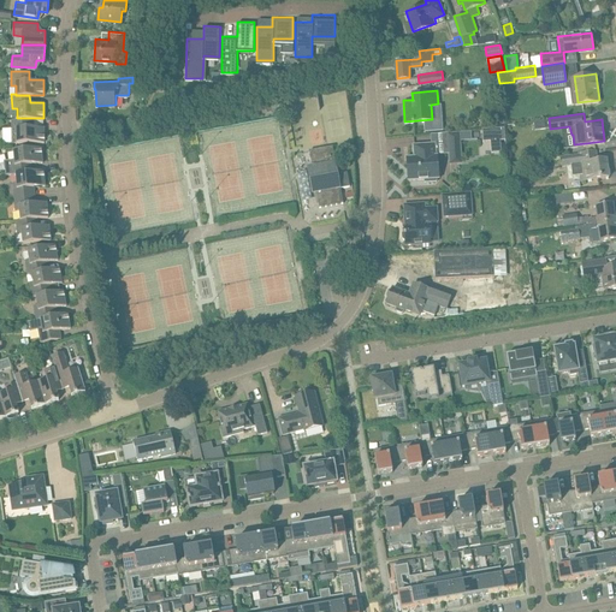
[(17,118),(12,118),(12,126),(16,126),(16,131),(17,131),(17,142),(45,141),(45,125),(30,126),(30,118),(17,118)]
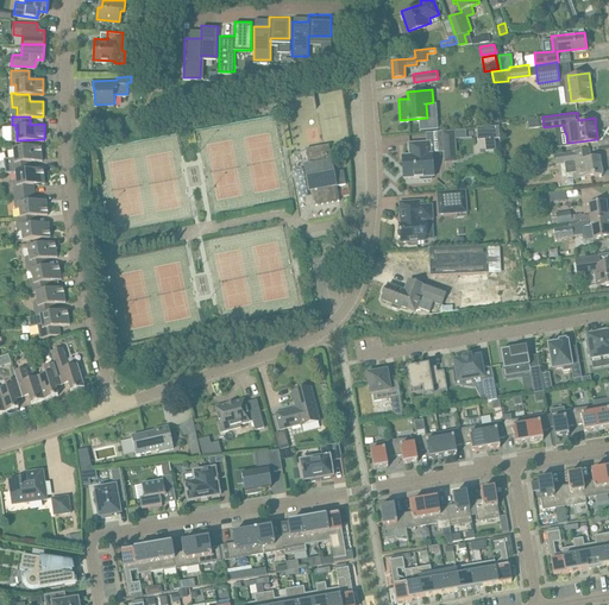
[(542,117),(528,119),(529,127),(544,126),(542,117)]
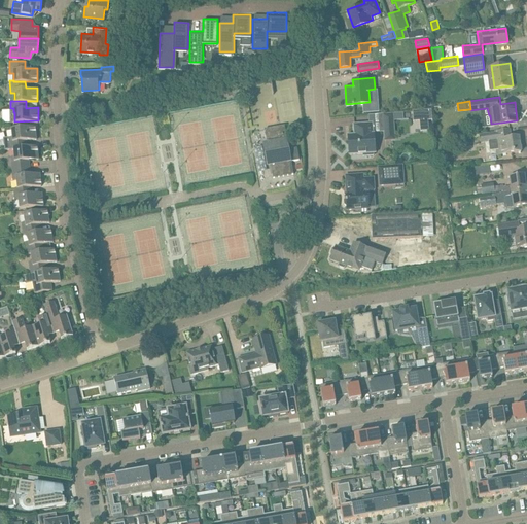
[(431,107),(413,108),(414,117),(432,115),(431,107)]
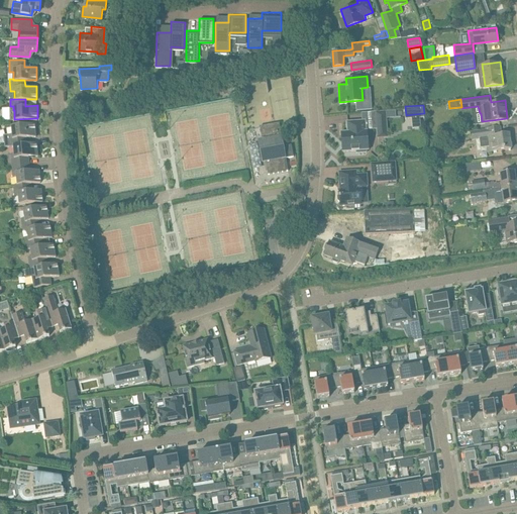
[(375,110),(377,133),(388,132),(386,109),(375,110)]
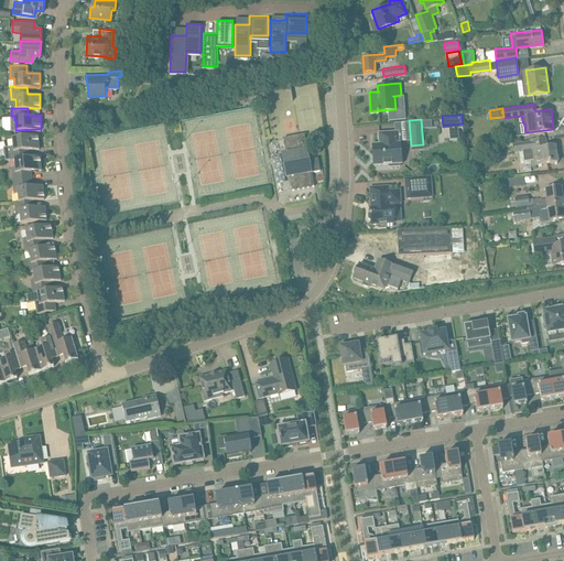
[(372,143),(375,164),(389,163),(389,165),(400,164),(400,162),(402,162),(400,141),(399,141),(399,130),(379,131),(379,142),(372,143)]
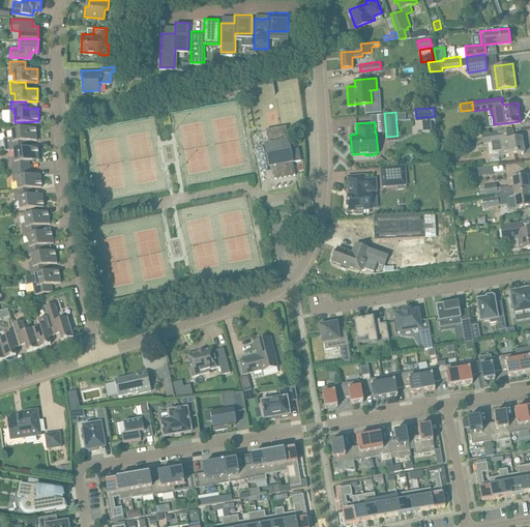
[(301,159),(299,147),(291,148),(287,124),(266,128),(269,141),(264,142),(268,167),(273,166),(275,177),(295,173),(293,160),(301,159)]
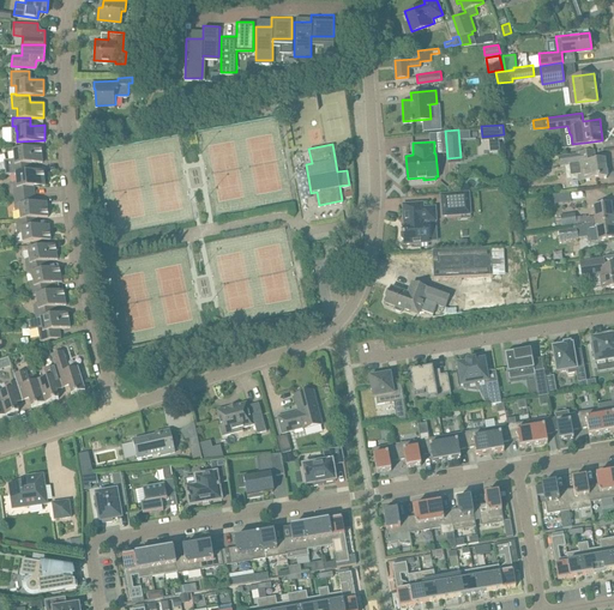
[(6,173),(16,171),(29,170),(29,162),(42,161),(41,145),(13,149),(14,157),(4,158),(5,167),(6,173)]
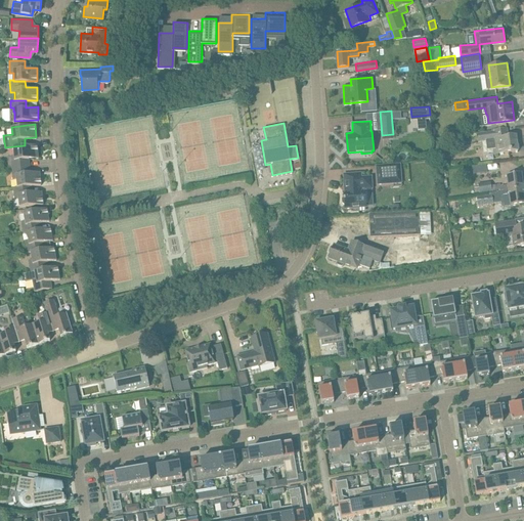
[(487,147),(493,146),(493,153),(518,148),(516,134),(509,135),(507,127),(491,129),(491,130),(477,132),(479,139),(486,138),(487,147)]
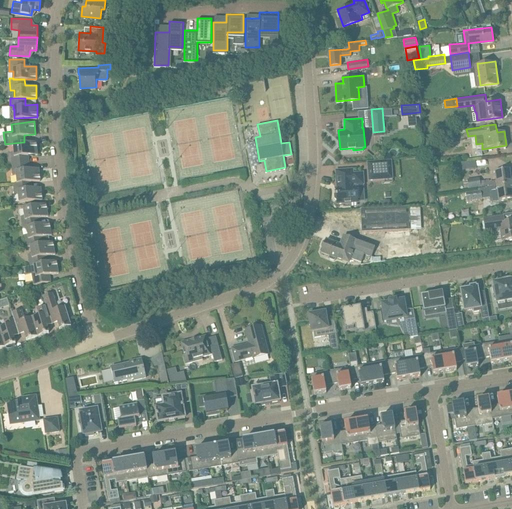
[(8,163),(12,163),(26,161),(26,154),(37,153),(36,140),(24,142),(13,143),(14,150),(7,151),(8,163)]
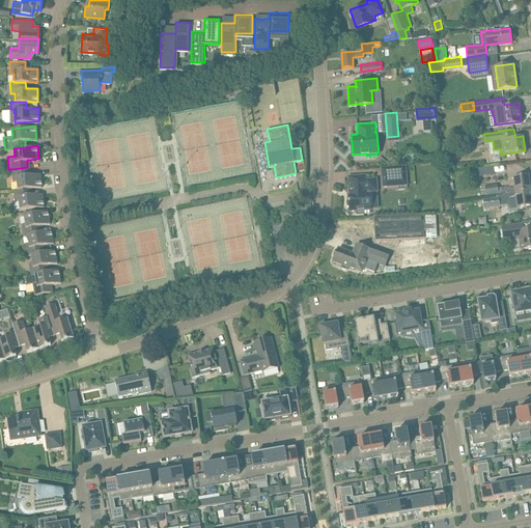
[(493,165),(485,166),(486,174),(494,173),(493,165)]
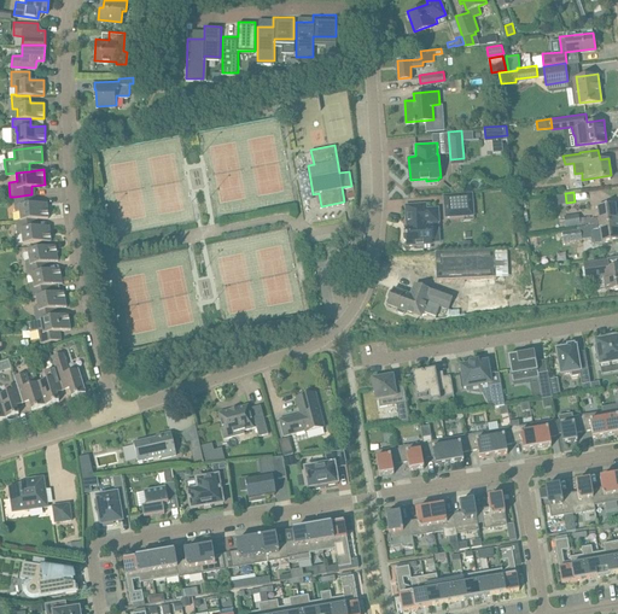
[(16,218),(16,220),(34,217),(48,216),(47,202),(33,203),(31,194),(15,197),(16,210),(19,210),(21,218),(16,218)]
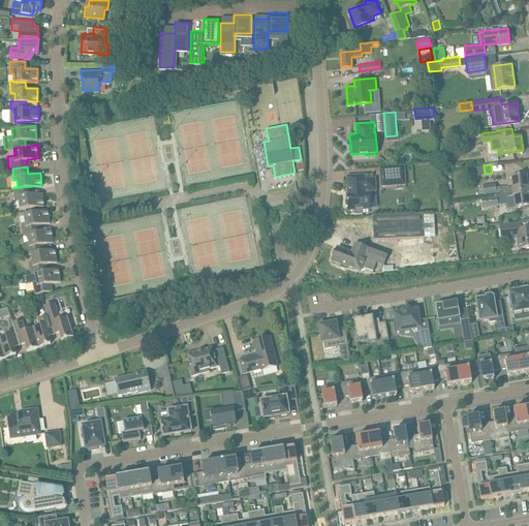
[(405,182),(404,167),(394,168),(394,174),(381,175),(381,184),(405,182)]
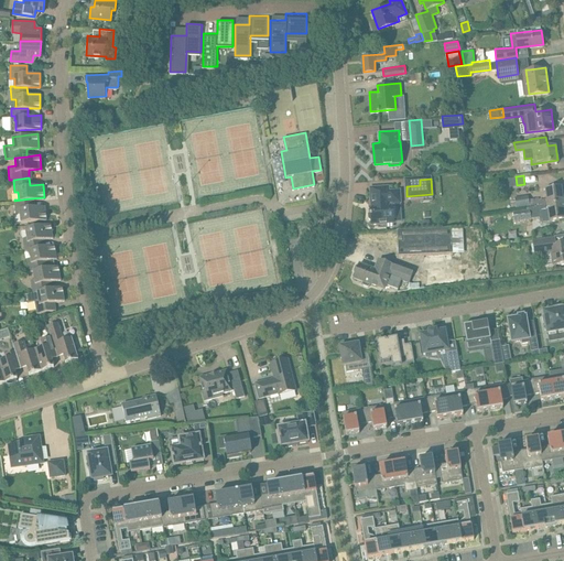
[(546,196),(539,197),(539,196),(533,197),(534,205),(563,201),(561,184),(545,186),(546,196)]
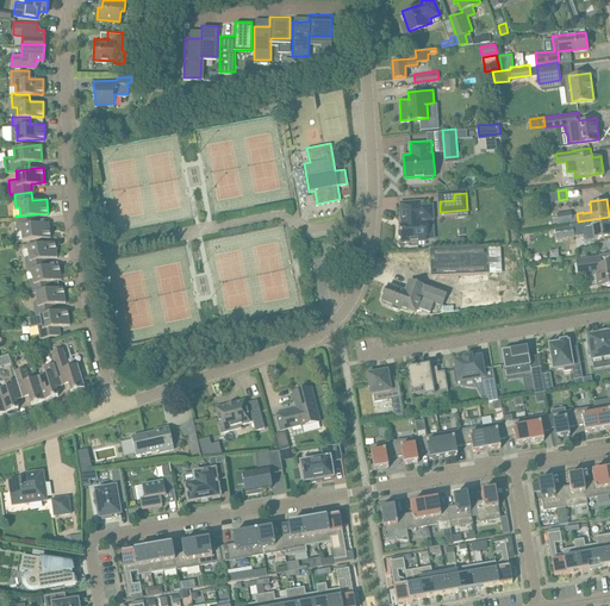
[(400,201),(402,219),(404,219),(404,222),(400,223),(400,227),(398,229),(399,235),(400,236),(402,241),(428,238),(435,237),(433,207),(421,208),(421,200),(400,201)]
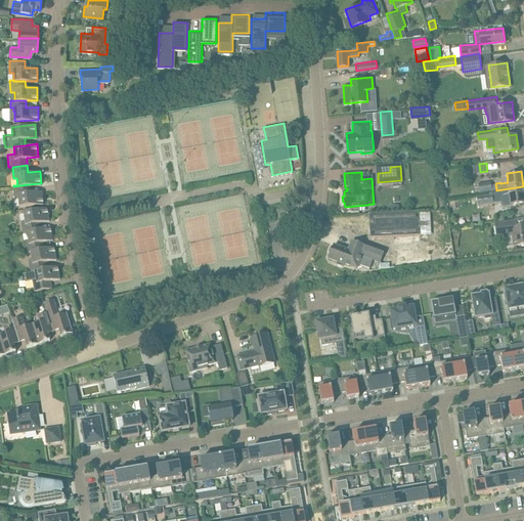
[(496,190),(495,183),(491,183),(491,179),(478,181),(479,185),(474,185),(475,190),(479,189),(479,190),(492,189),(492,190),(496,190)]
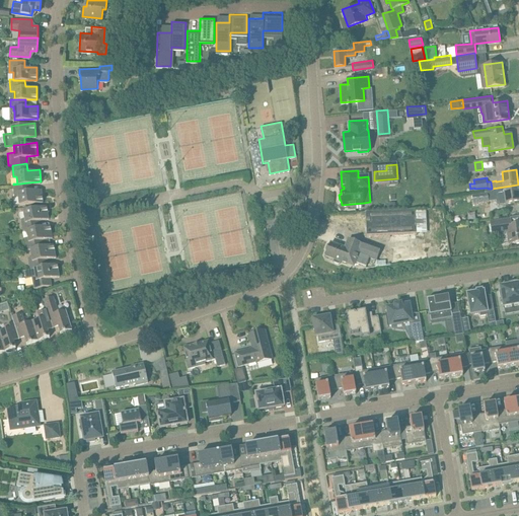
[(28,182),(13,185),(14,196),(18,196),(19,204),(43,201),(42,189),(29,190),(28,182)]
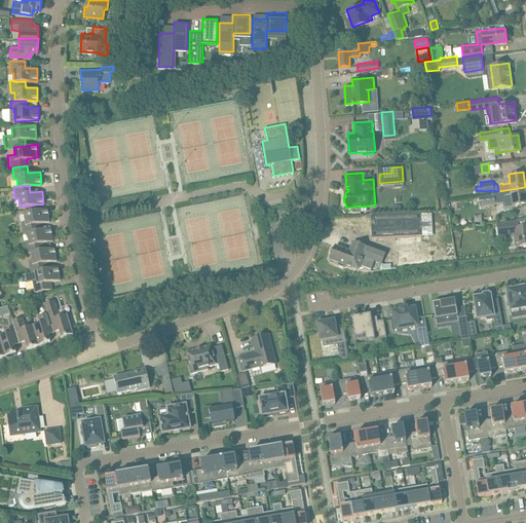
[(494,193),(479,196),(480,204),(495,202),(495,200),(501,200),(500,197),(503,197),(503,195),(511,194),(513,204),(525,202),(525,189),(525,187),(498,191),(494,191),(494,193)]
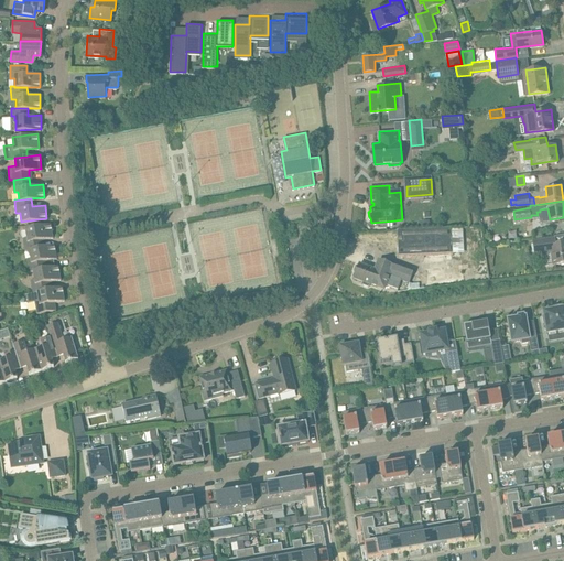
[(30,249),(36,248),(36,247),(42,246),(40,239),(53,236),(51,223),(25,227),(26,236),(23,237),(25,249),(30,249)]
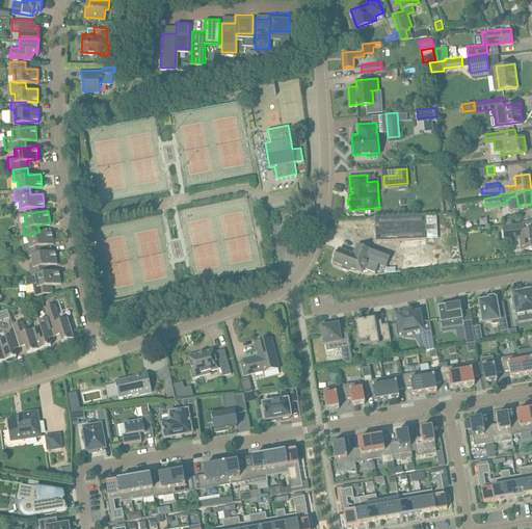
[(437,237),(436,212),(375,215),(376,239),(437,237)]
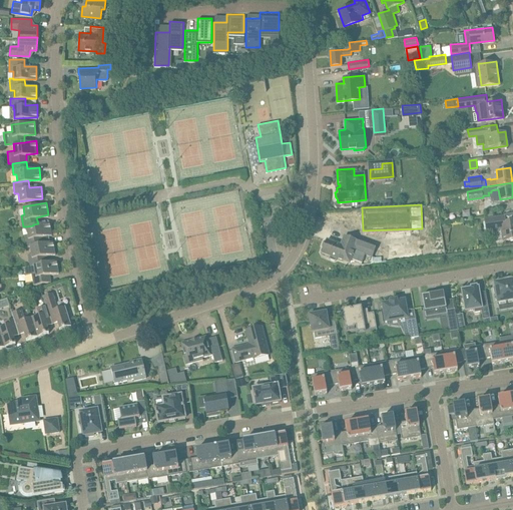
[(429,222),(439,221),(439,204),(428,204),(429,222)]
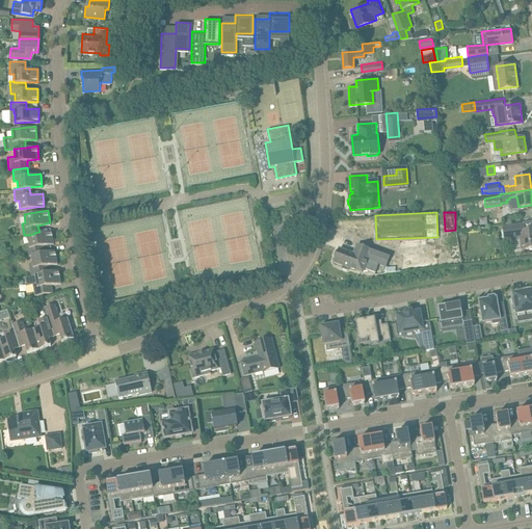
[(511,225),(502,226),(504,238),(512,237),(514,249),(523,248),(531,246),(531,228),(527,229),(525,229),(524,222),(511,225)]
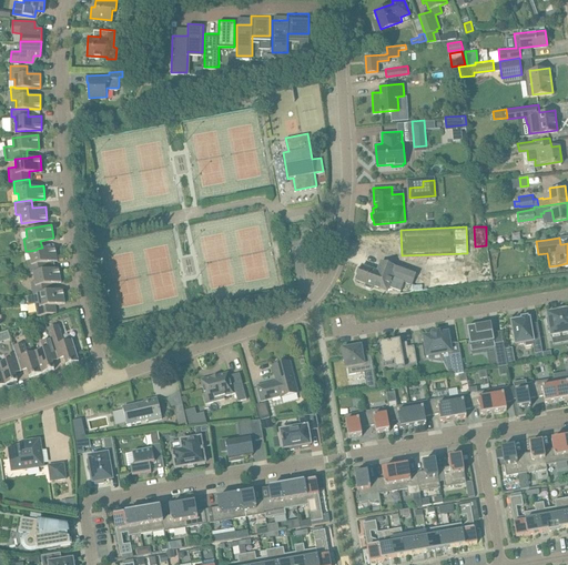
[(27,260),(29,272),(36,271),(40,271),(40,270),(46,269),(44,261),(57,259),(54,245),(42,248),(37,249),(37,250),(30,251),(31,259),(27,260)]
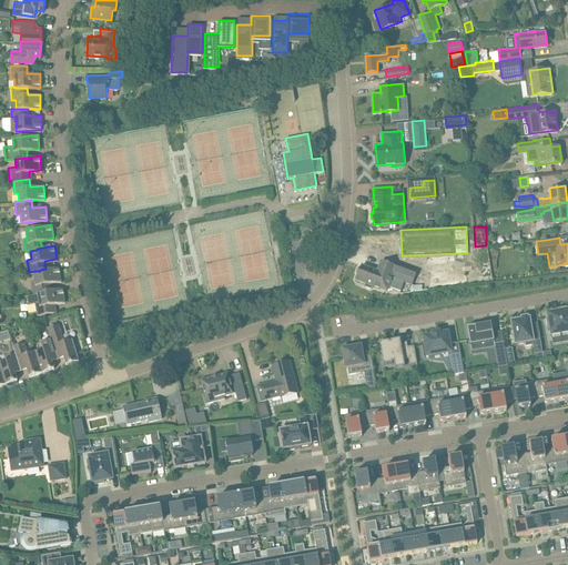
[(358,273),(357,278),(365,281),(365,283),(366,285),(371,286),(373,285),(373,284),(387,289),(388,284),(402,290),(405,280),(412,283),(413,283),(413,282),(416,273),(382,260),(377,270),(362,264),(362,266),(359,265),(358,266),(357,271),(357,272),(358,273)]
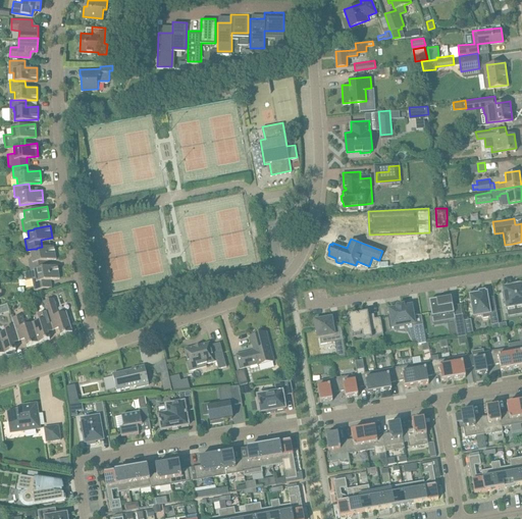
[(56,257),(54,245),(42,247),(37,248),(37,249),(33,249),(27,250),(31,250),(32,257),(29,258),(31,269),(46,266),(44,259),(56,257)]
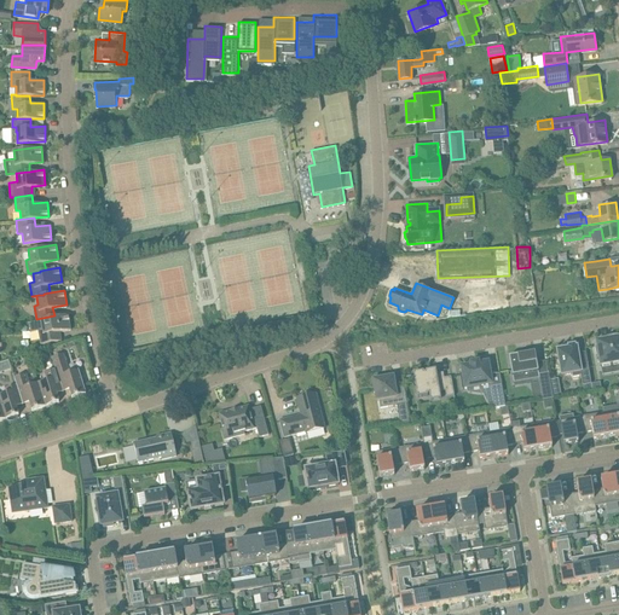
[(70,328),(68,313),(55,315),(36,319),(29,320),(30,330),(38,329),(40,342),(58,340),(57,330),(70,328)]
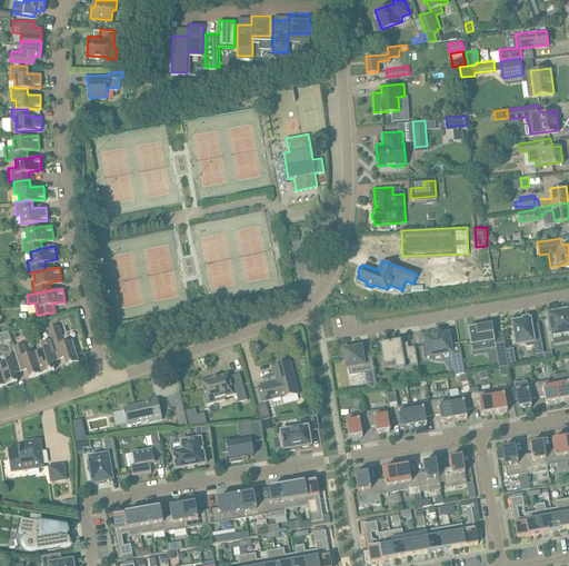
[(550,324),(552,335),(568,330),(568,308),(567,309),(567,308),(559,309),(559,310),(548,313),(549,316),(547,316),(548,325),(549,325),(550,324)]
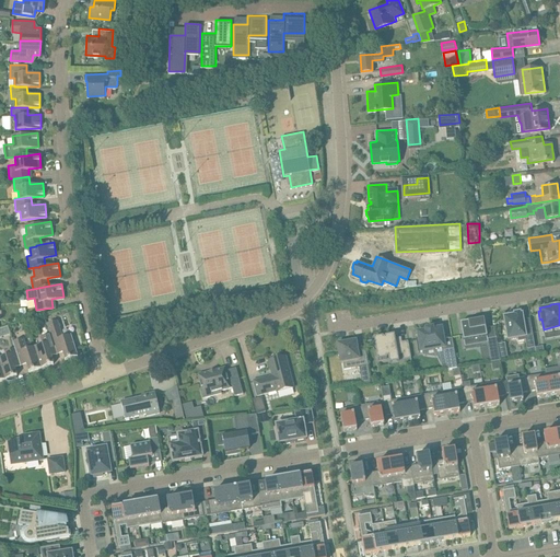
[(527,347),(535,346),(532,327),(525,328),(522,312),(521,312),(520,311),(514,312),(514,313),(504,315),(509,338),(517,336),(518,339),(526,338),(527,347)]
